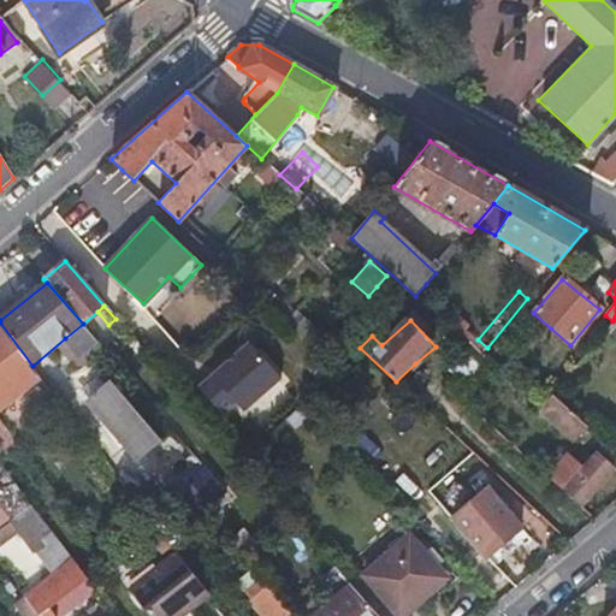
[(43,379),(33,366),(0,323),(0,375),(9,369),(25,392),(40,381),(43,379)]
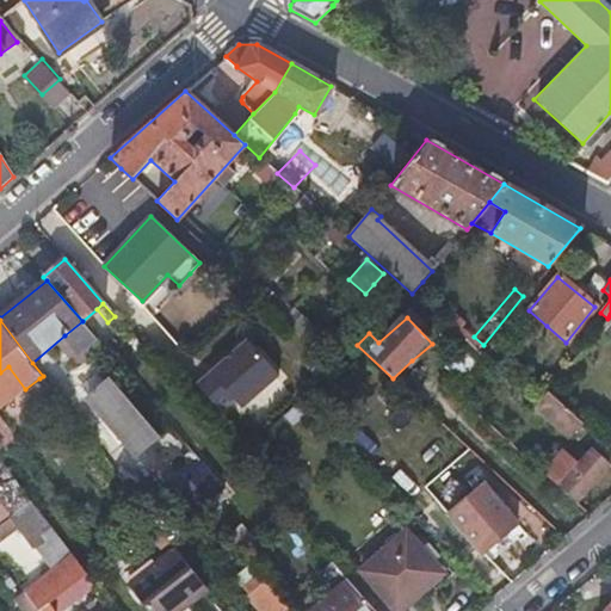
[(75,347),(92,333),(82,321),(65,335),(75,347)]
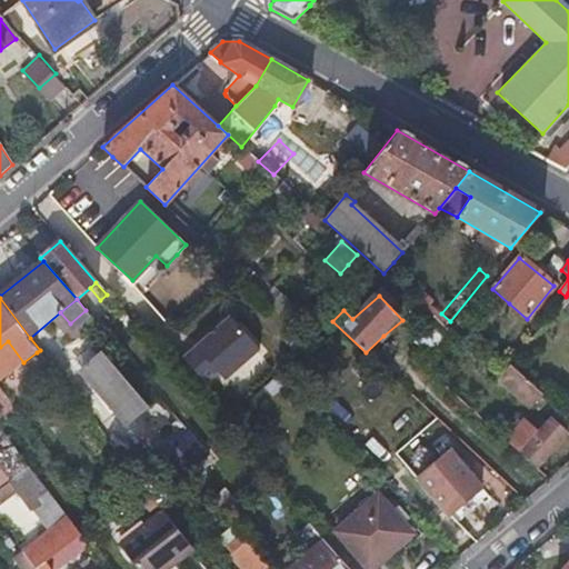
[(187,355),(219,389),(268,343),(236,309),(187,355)]
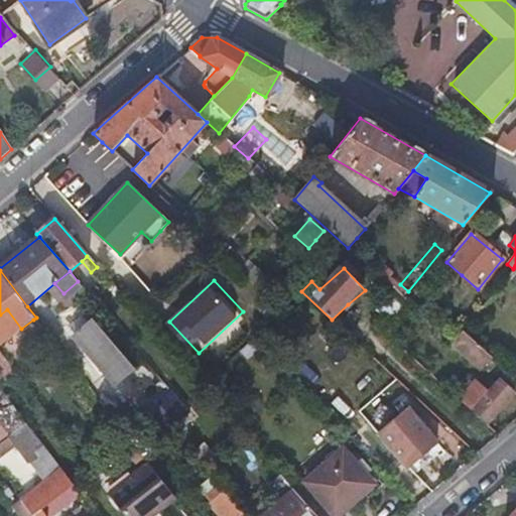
[(107,292),(112,298),(119,292),(114,286),(107,292)]
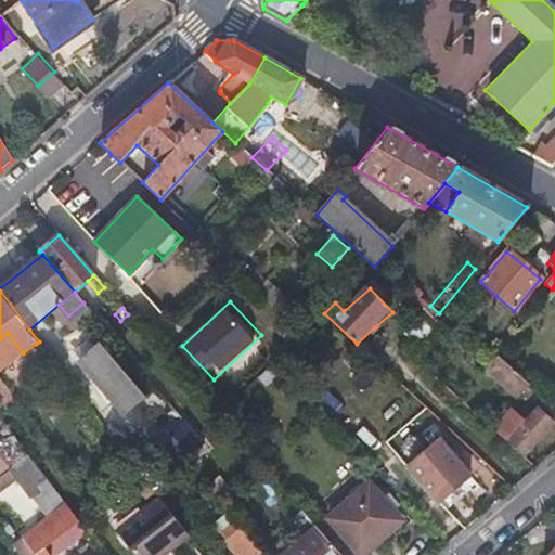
[(407,332),(418,345),(439,323),(426,312),(407,332)]
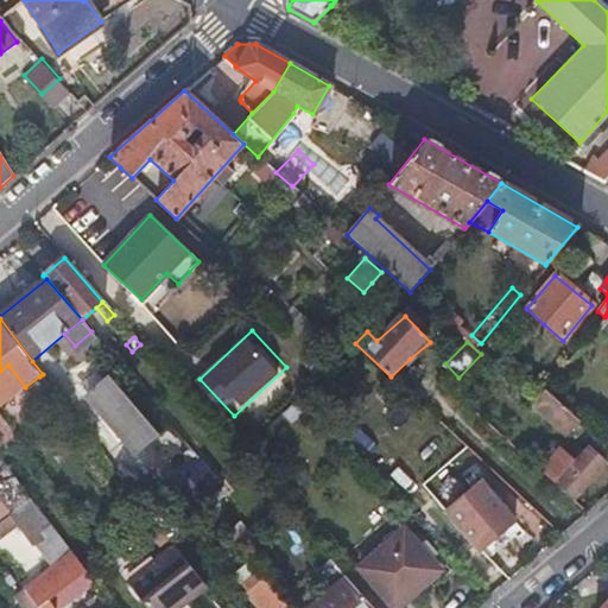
[(83,384),(89,392),(111,373),(105,367),(83,384)]
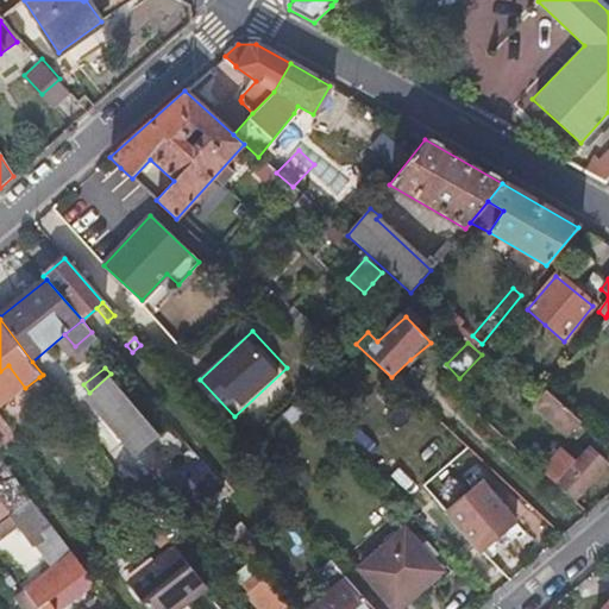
[(89,393),(114,422),(138,452),(159,434),(111,374),(89,393)]
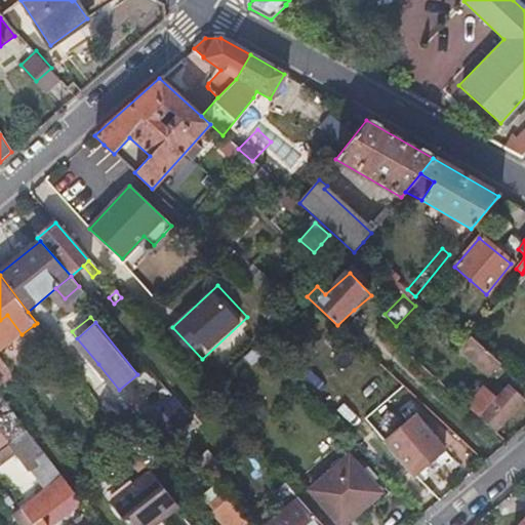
[(39,332),(34,325),(22,334),(27,340),(39,332)]
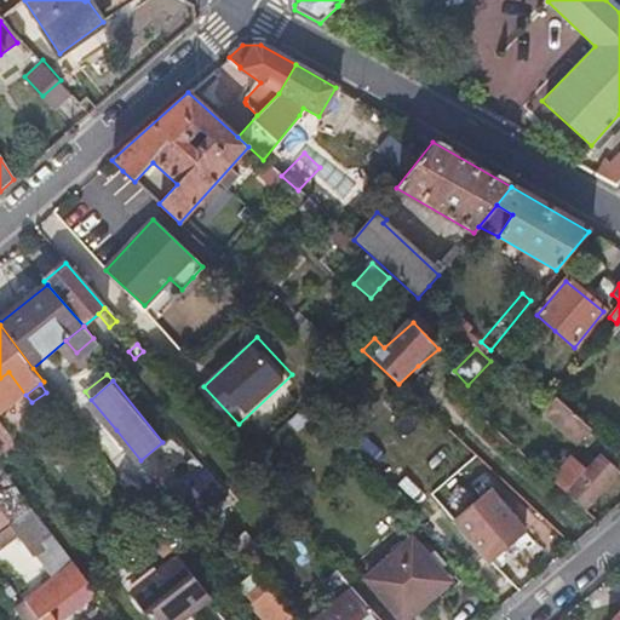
[(589,430),(572,413),(554,397),(543,411),(577,443),(589,430)]
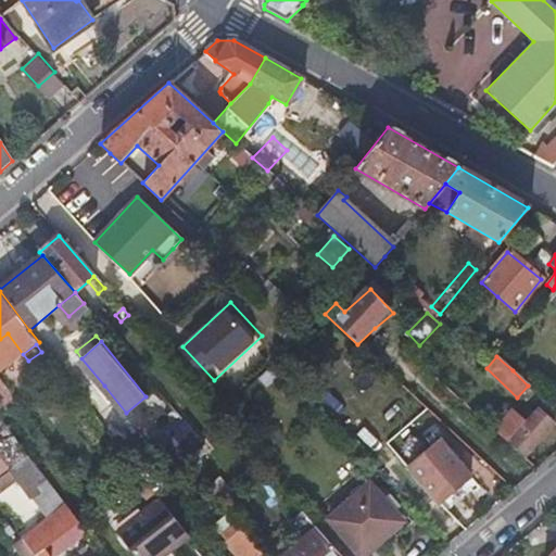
[(0,368),(0,381),(15,401),(22,396),(0,368)]
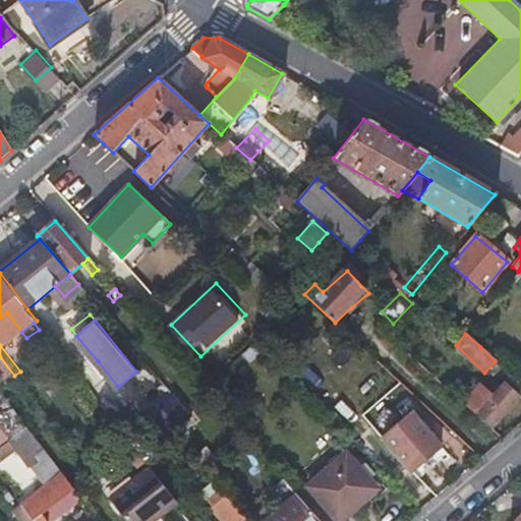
[(0,373),(6,383),(14,375),(0,357),(0,373)]
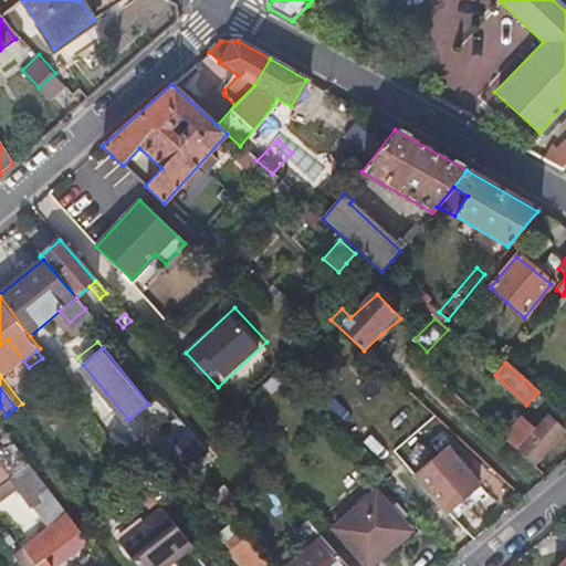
[(564,433),(556,427),(547,419),(535,432),(521,419),(502,439),(533,467),(555,443),(564,433)]
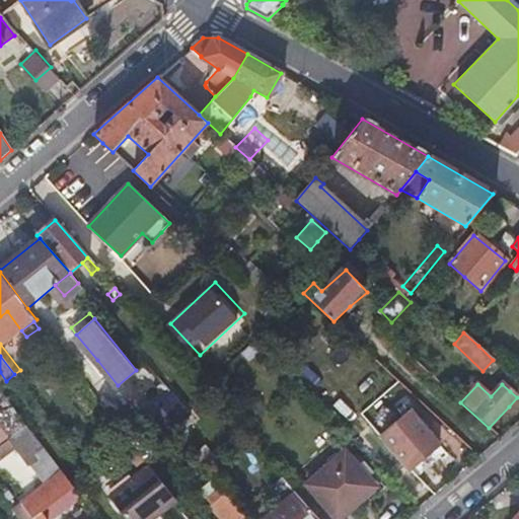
[(172,389),(156,409),(177,428),(195,409),(172,389)]
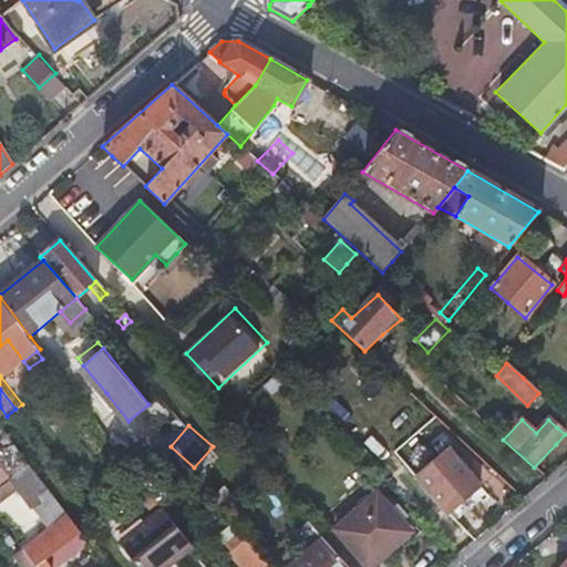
[(0,477),(2,476),(18,465),(0,441),(0,477)]
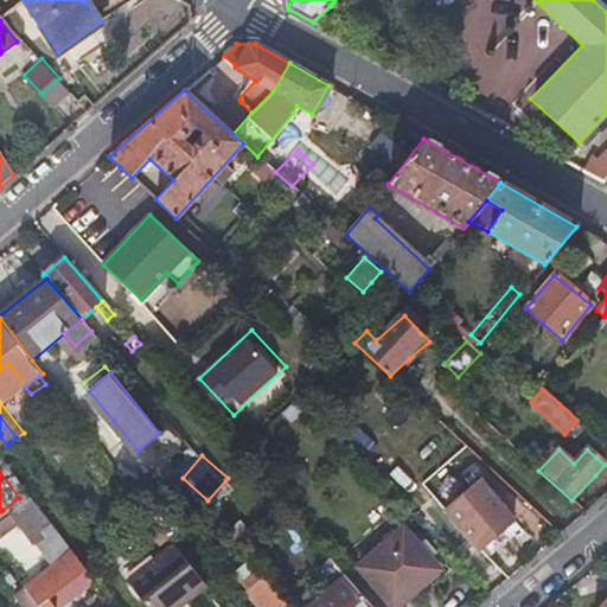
[(606,494),(606,486),(595,475),(572,500),(586,513),(606,494)]
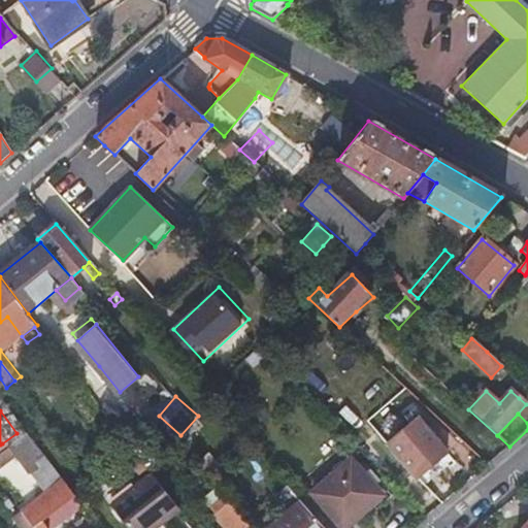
[(444,454),(431,437),(418,421),(388,446),(414,479),(444,454)]
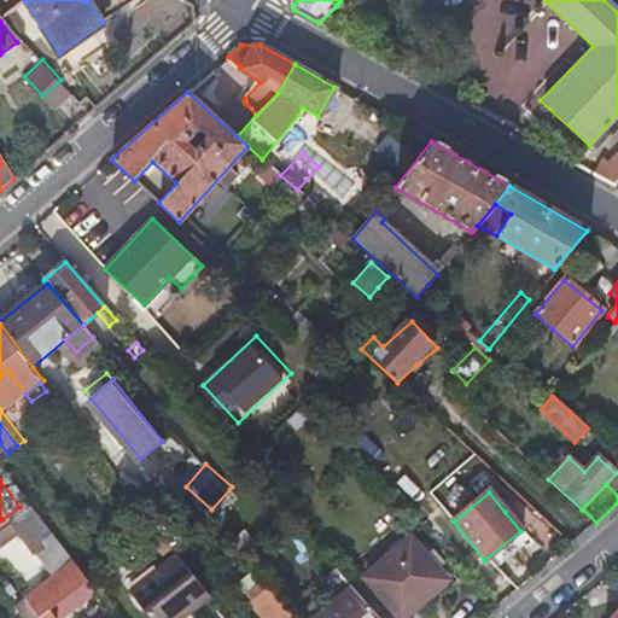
[(169,514),(155,525),(176,553),(191,542),(169,514)]
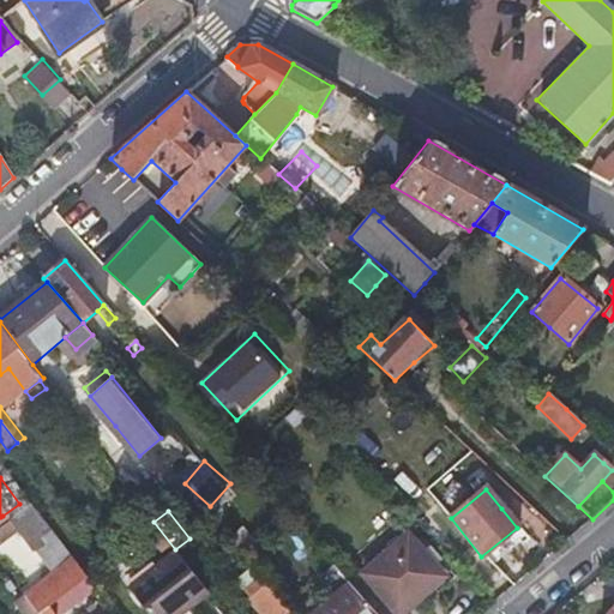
[(363,573),(381,595),(397,613),(401,613),(444,578),(408,537),(363,573)]
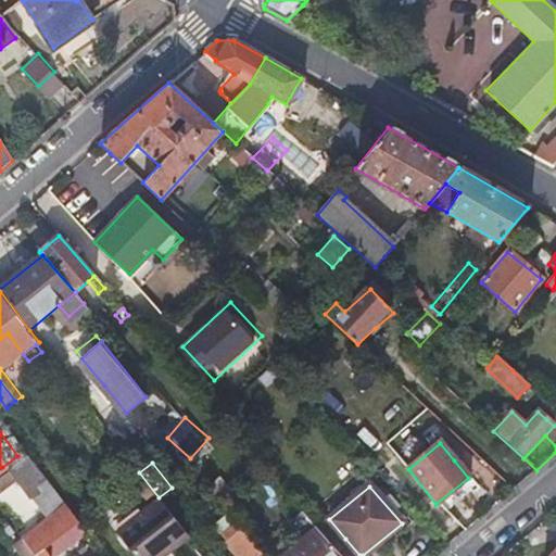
[(160,498),(138,516),(115,533),(133,555),(163,555),(189,536),(160,498)]
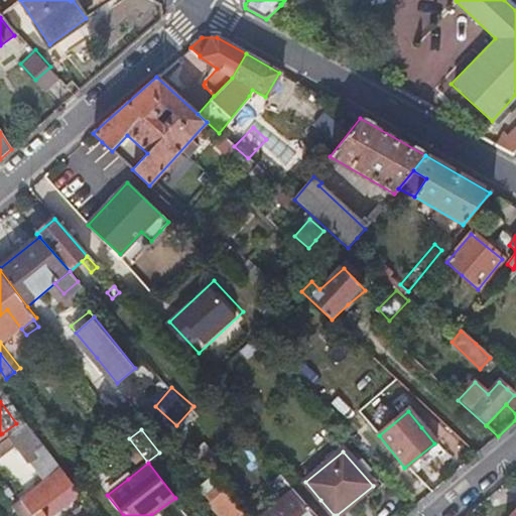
[(44,515),(42,513),(39,509),(72,485),(59,470),(18,499),(30,515),(44,515)]
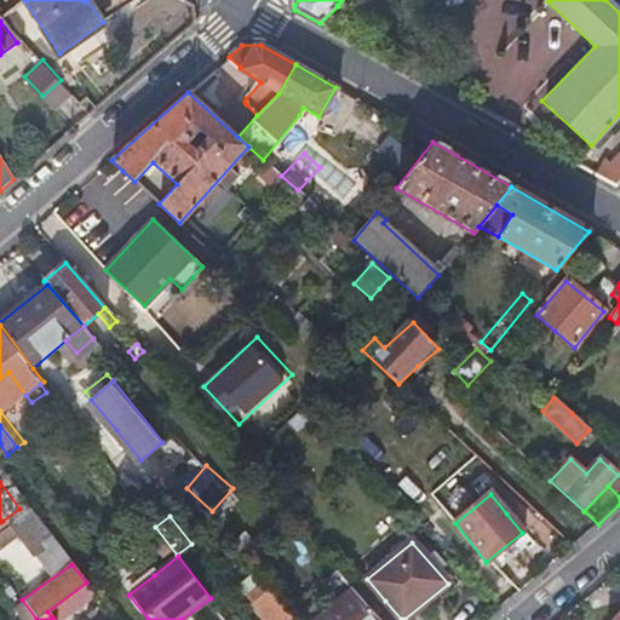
[(323,586),(339,604),(354,591),(338,574),(323,586)]
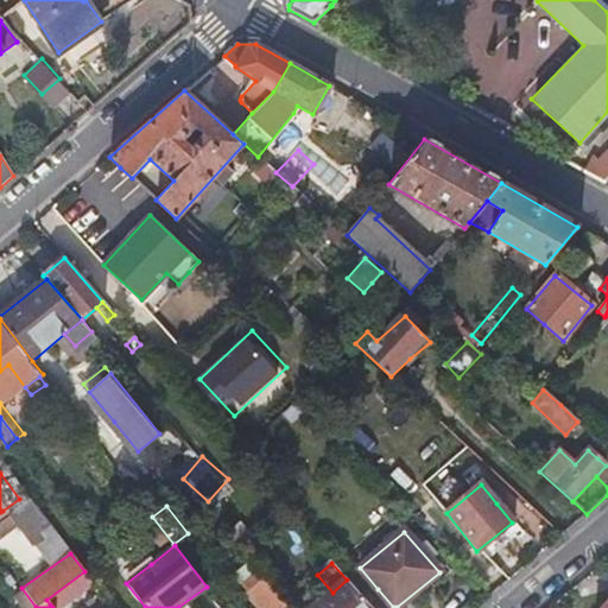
[(333,593),(328,596),(314,607),(371,607),(347,580),(333,593)]
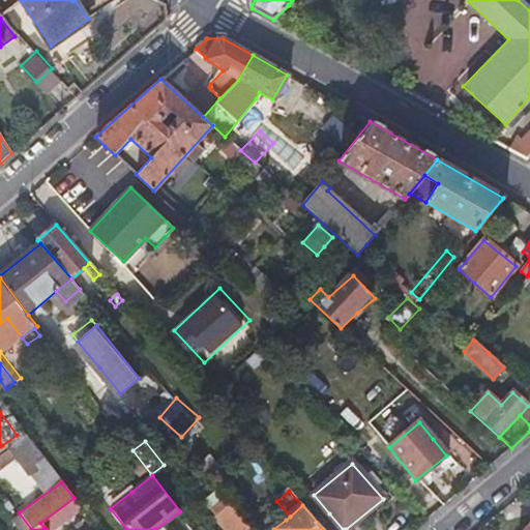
[(529,529),(529,520),(521,529),(529,529)]
